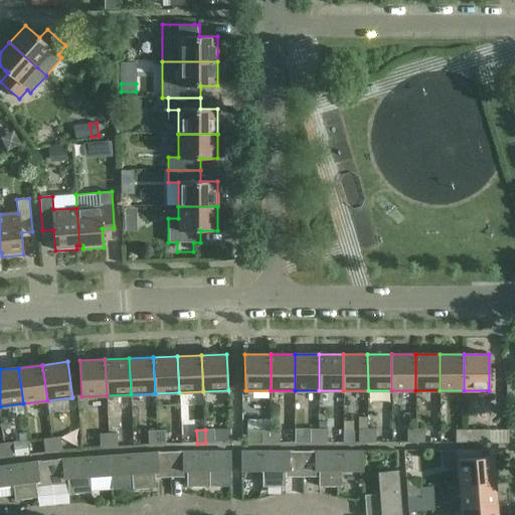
[(205,430),(205,443),(214,443),(213,430),(205,430)]
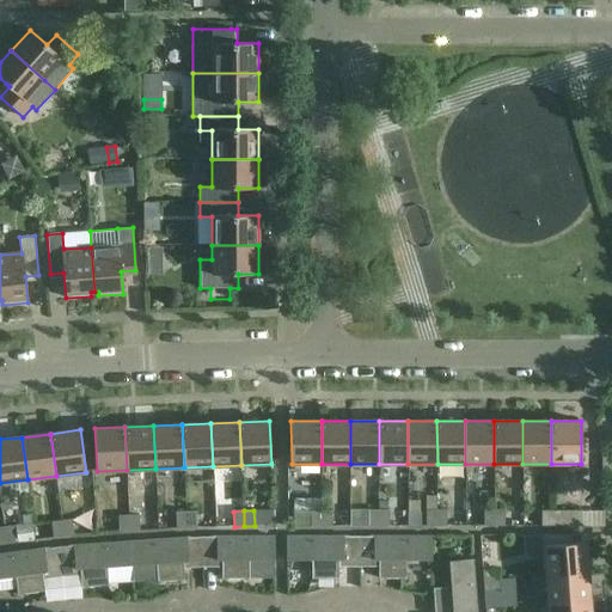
[(322,526),(322,510),(311,510),(311,526),(322,526)]
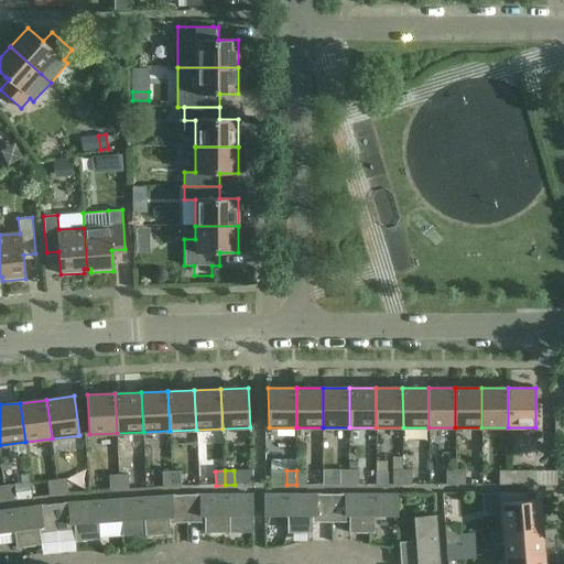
[(305,470),(296,470),(296,485),(305,485),(305,470)]
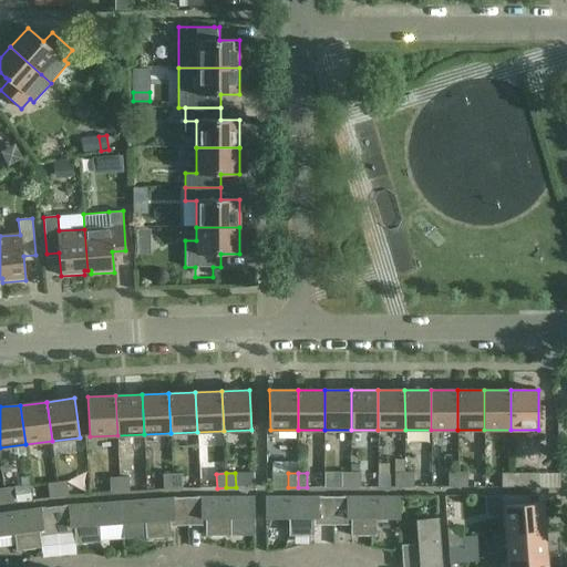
[(351,487),(351,473),(341,473),(341,487),(351,487)]
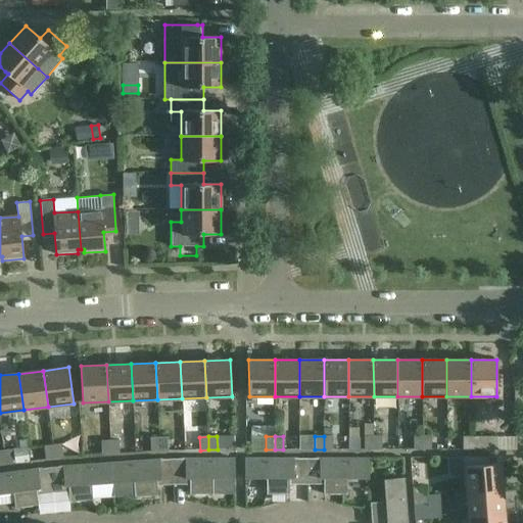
[(332,436),(324,436),(324,449),(332,449),(332,436)]
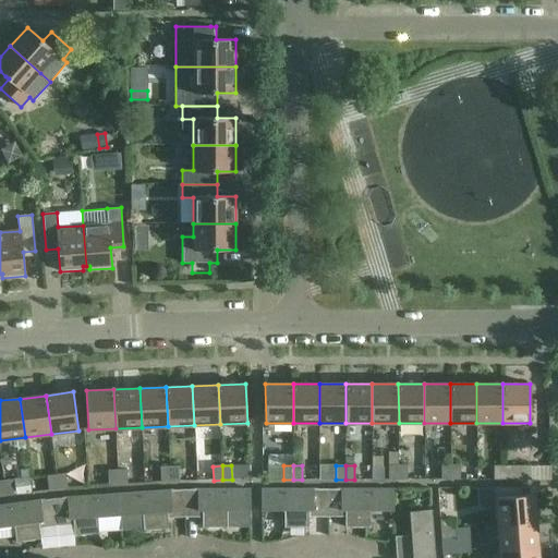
[(398,480),(398,465),(388,465),(388,480),(398,480)]
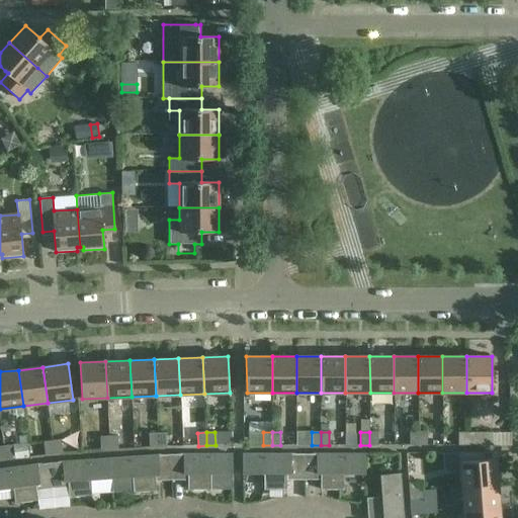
[(378,432),(369,432),(369,445),(377,445),(378,432)]
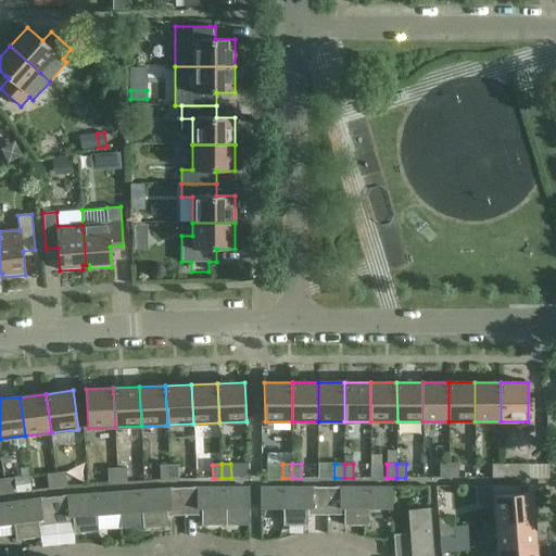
[(440,478),(449,478),(449,464),(440,464),(440,478)]
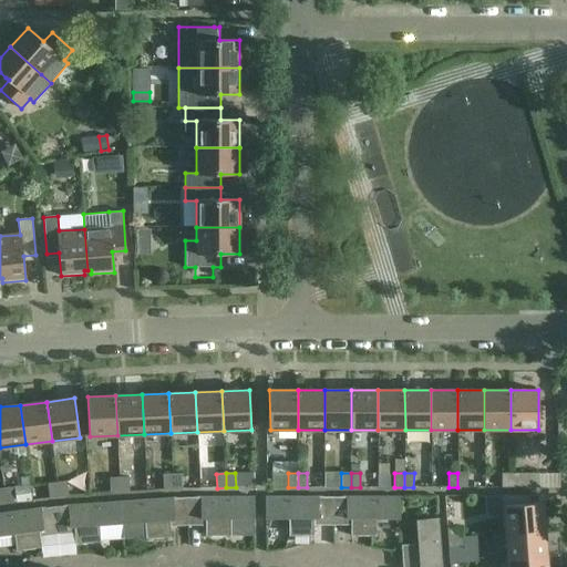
[(457,473),(457,487),(467,487),(467,473),(457,473)]
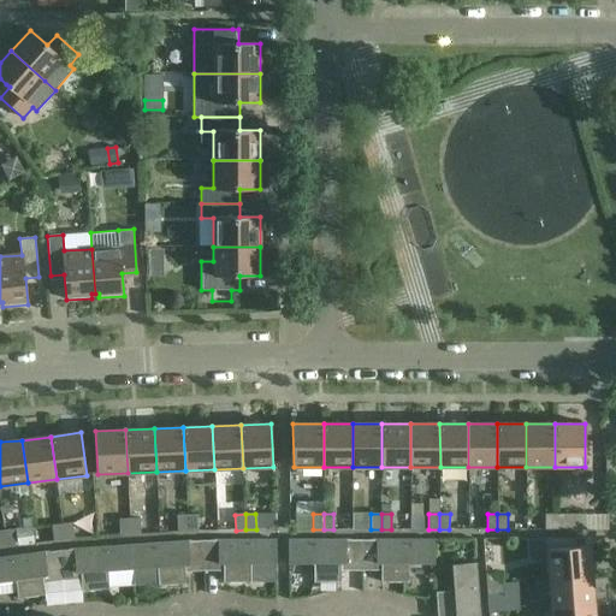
[(545,514),(545,529),(555,529),(555,514),(545,514)]
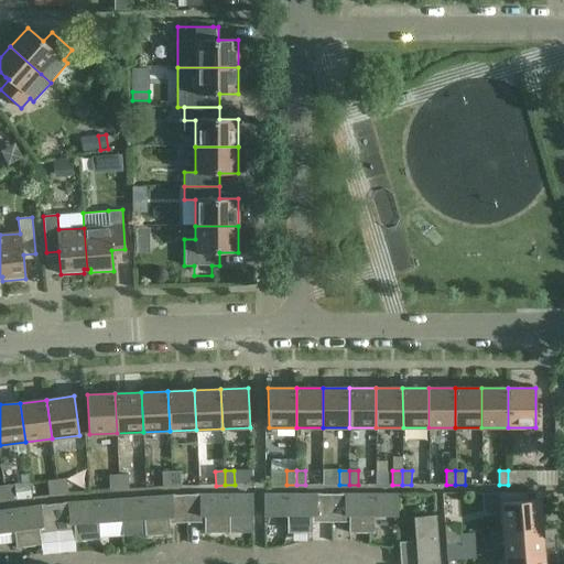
[(535,470),(508,470),(508,485),(535,485),(535,470)]
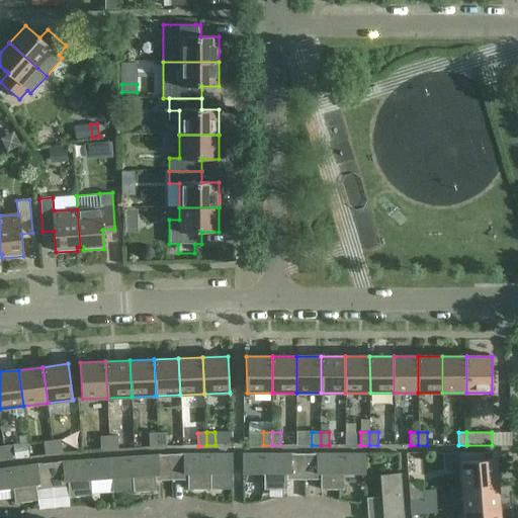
[(149,447),(158,447),(157,434),(149,434),(149,447)]
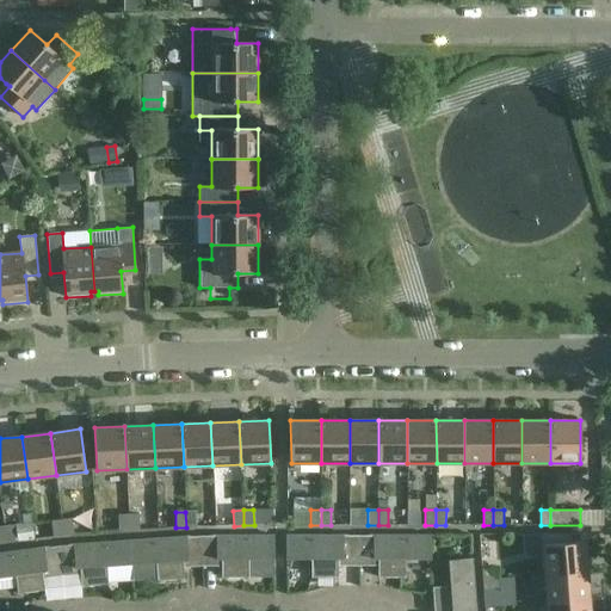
[(196,512),(185,512),(186,528),(197,526),(196,512)]
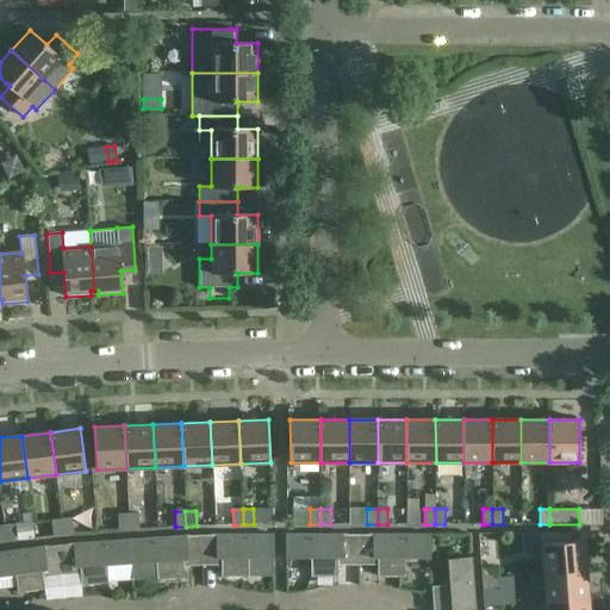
[(419,512),(405,512),(406,526),(419,524),(419,512)]
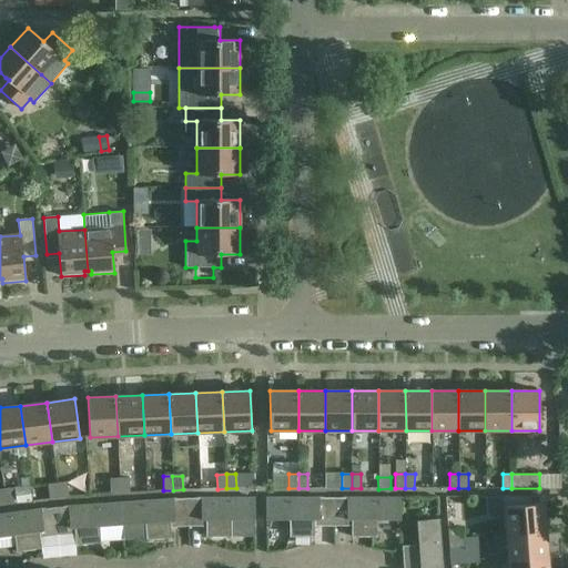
[(129,478),(119,479),(120,493),(130,493),(129,478)]
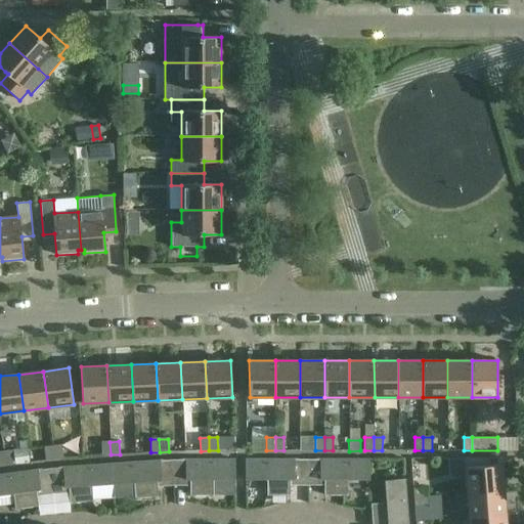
[(101,455),(111,454),(110,442),(101,442),(101,455)]
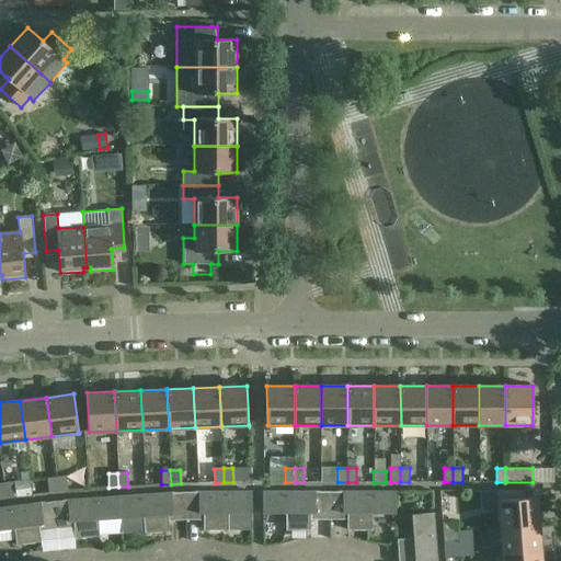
[(66,477),(57,478),(58,492),(68,491),(66,477)]
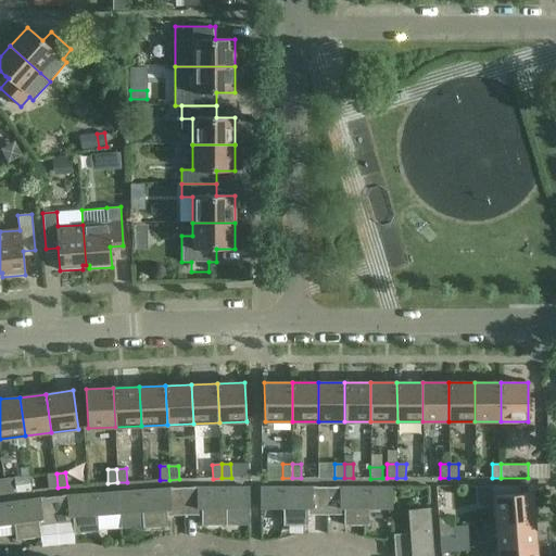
[(49,489),(58,488),(57,474),(47,475),(49,489)]
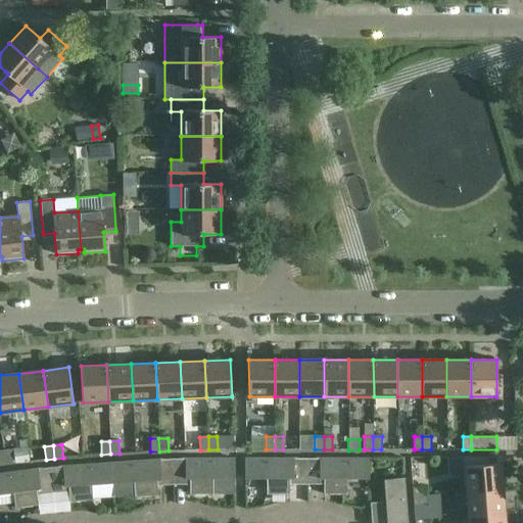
[(12,450),(4,452),(5,464),(14,463),(12,450)]
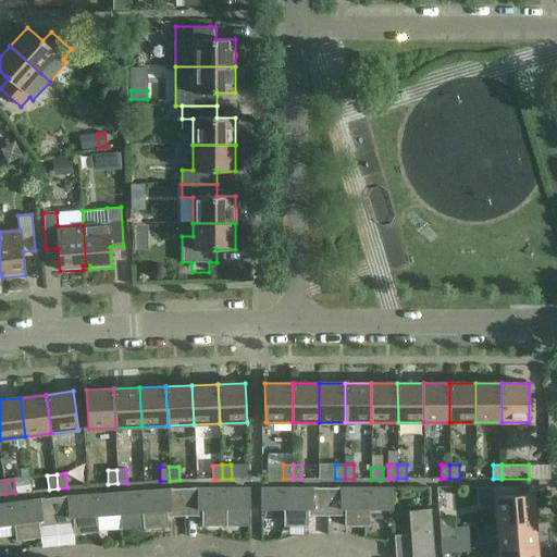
[(520,495),(519,487),(493,487),(494,497),(520,495)]
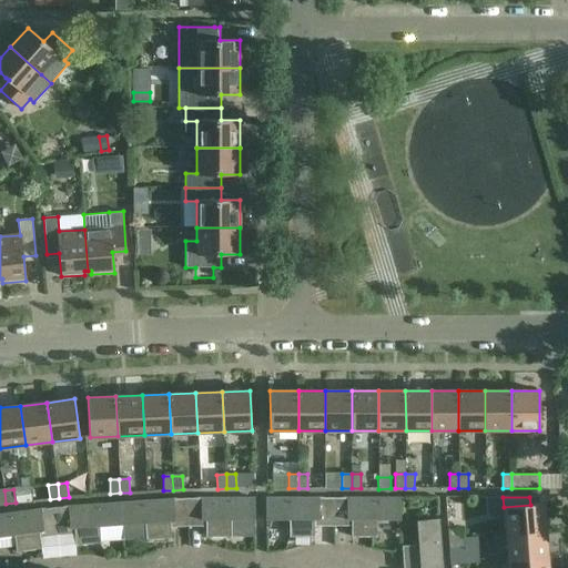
[(255,519),(254,498),(188,499),(189,527),(205,527),(205,537),(231,537),(231,519),(255,519)]
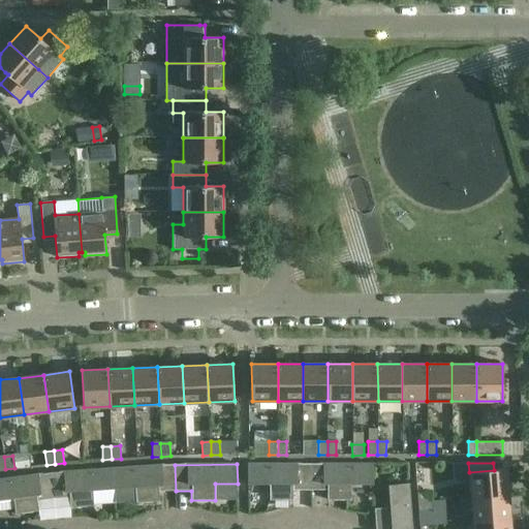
[(310,491),(310,464),(247,464),(247,484),(270,484),(270,500),(293,500),(293,490),(310,491)]
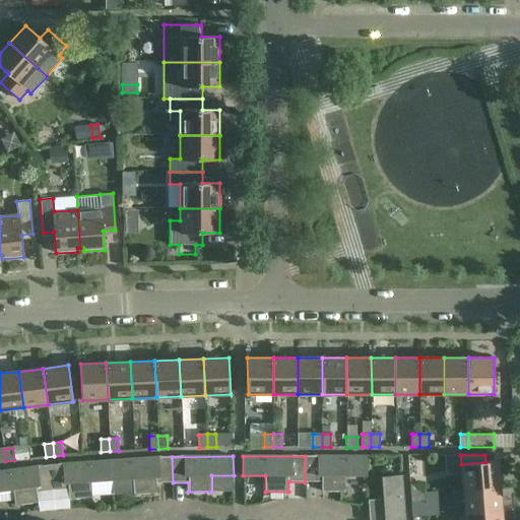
[(367,456),(305,456),(305,482),(322,481),(322,492),(344,492),(344,475),(367,475),(367,456)]
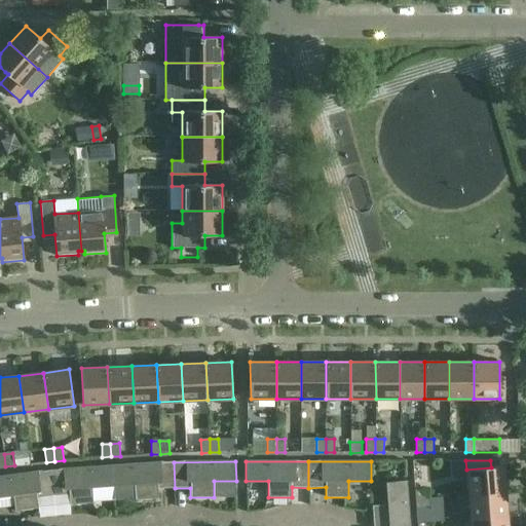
[(158,489),(175,488),(174,462),(112,466),(113,486),(135,485),(136,500),(159,499),(158,489)]
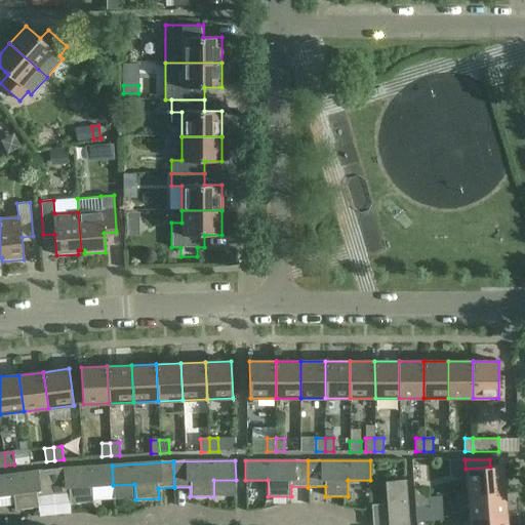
[(92,486),(113,485),(112,466),(50,470),(52,495),(69,494),(70,505),(93,502),(92,486)]
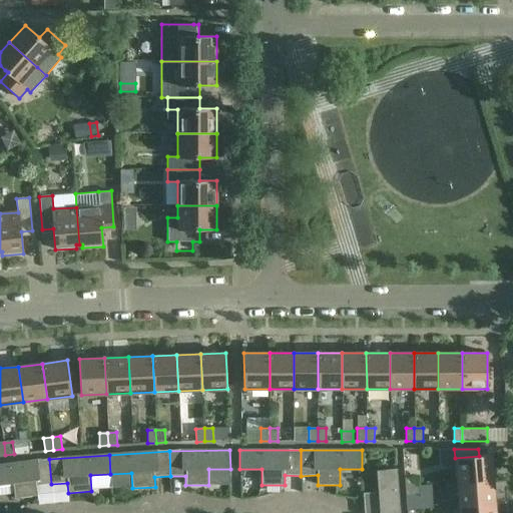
[(455,458),(457,483),(493,480),(491,455),(479,456),(455,458)]
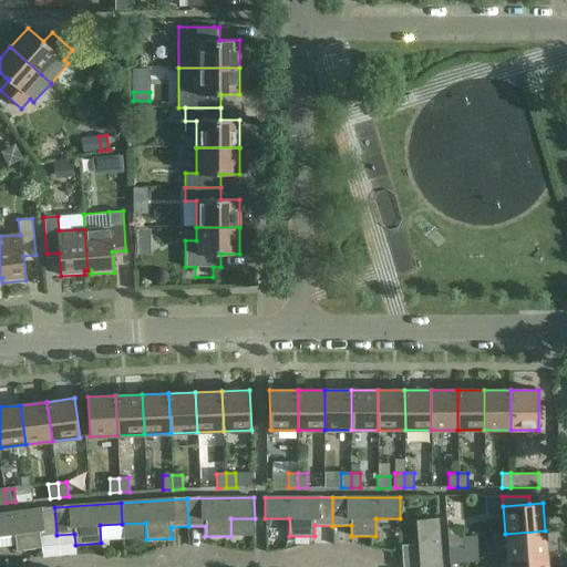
[(40,537),(57,535),(54,507),(0,514),(0,535),(14,534),(17,552),(41,548),(40,537)]
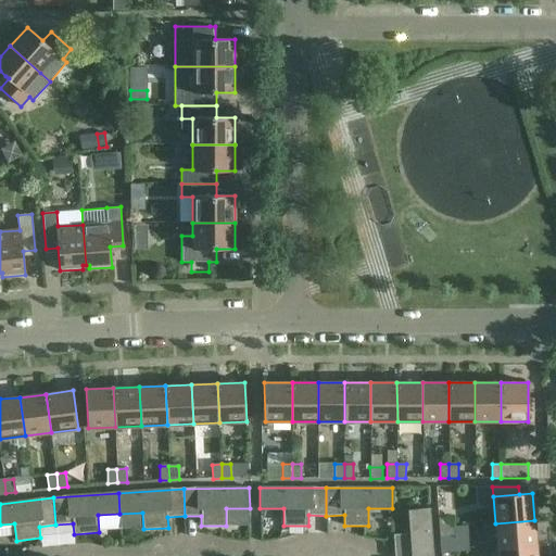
[(432,555),(429,508),(408,510),(411,533),(393,534),(394,555),(432,555)]
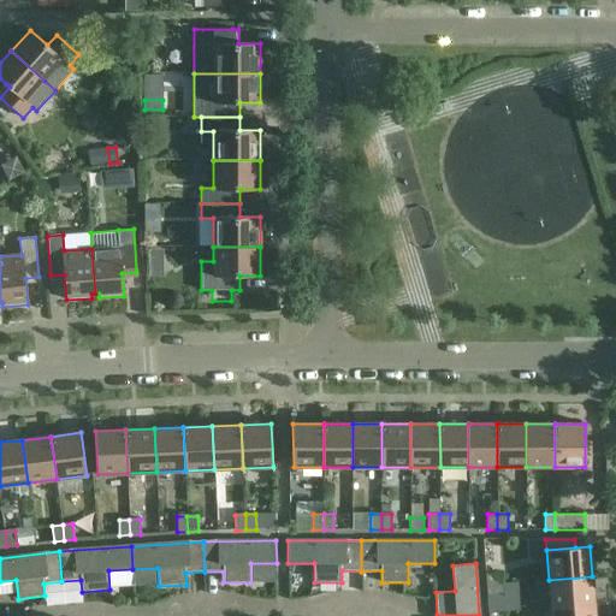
[(486,574),(486,585),(502,584),(501,573),(486,574)]
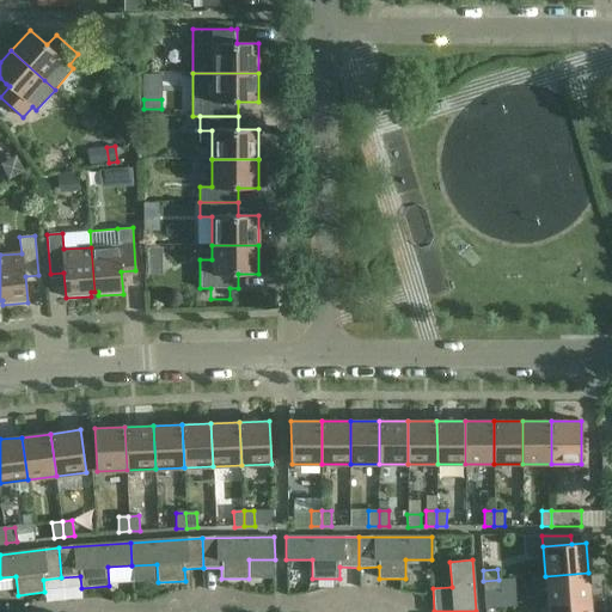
[(545,576),(548,605),(591,601),(588,573),(545,576)]
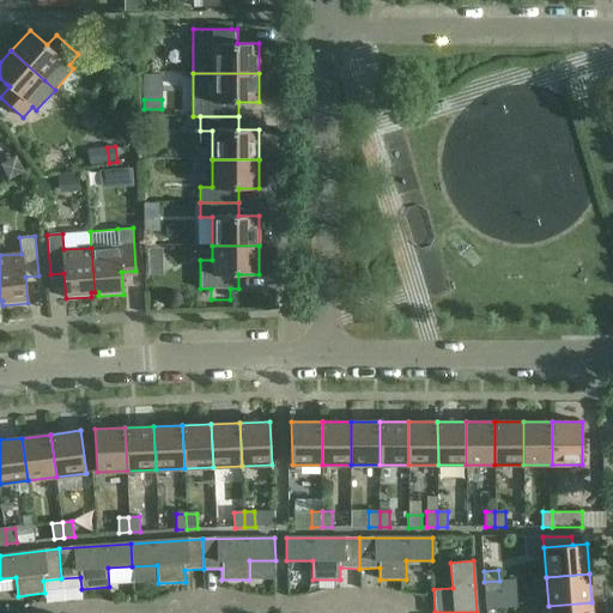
[(501,590),(499,581),(484,582),(485,592),(501,590)]
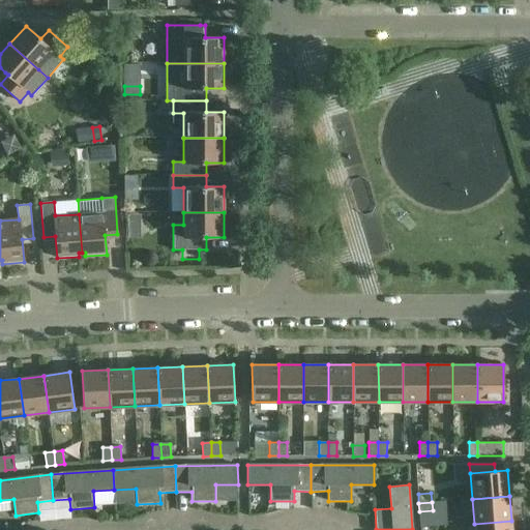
[(474,524),(474,529),(511,529),(511,521),(474,524)]
